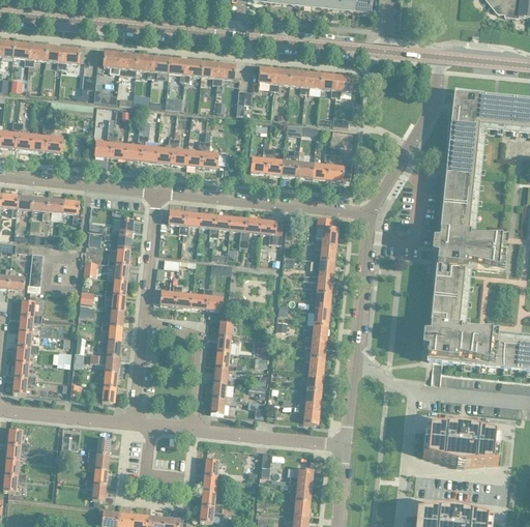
[(326,8),(326,0),(312,0),(312,6),(326,8)]
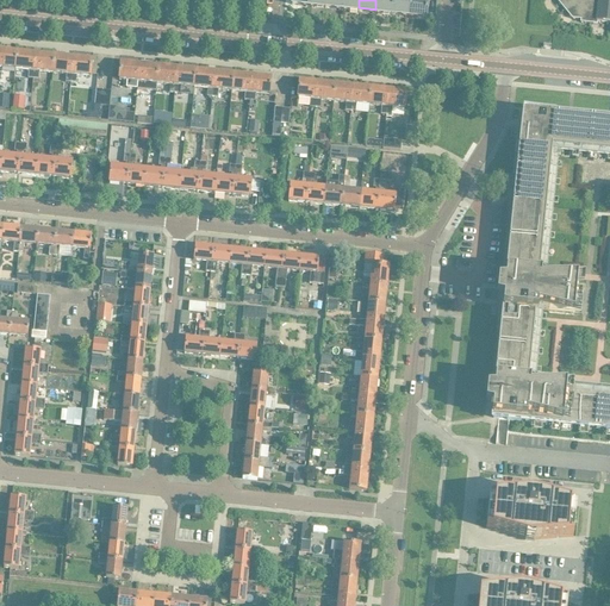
[(375,0),(375,10),(391,11),(392,0),(375,0)]
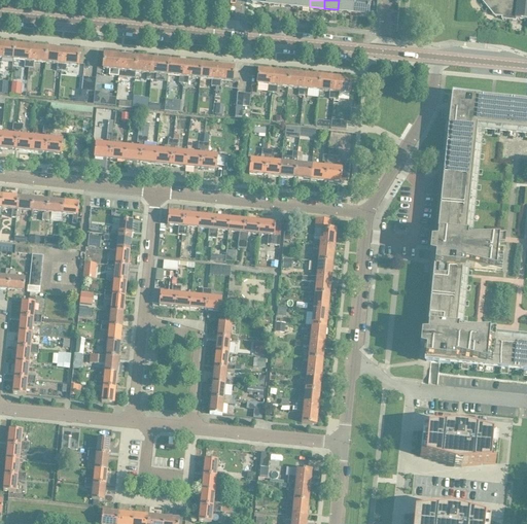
[(339,0),(338,9),(352,10),(353,0),(339,0)]
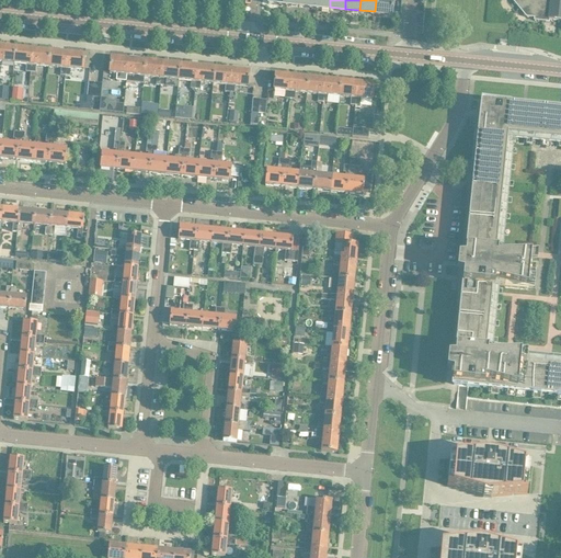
[(376,0),(375,11),(391,13),(392,0),(376,0)]
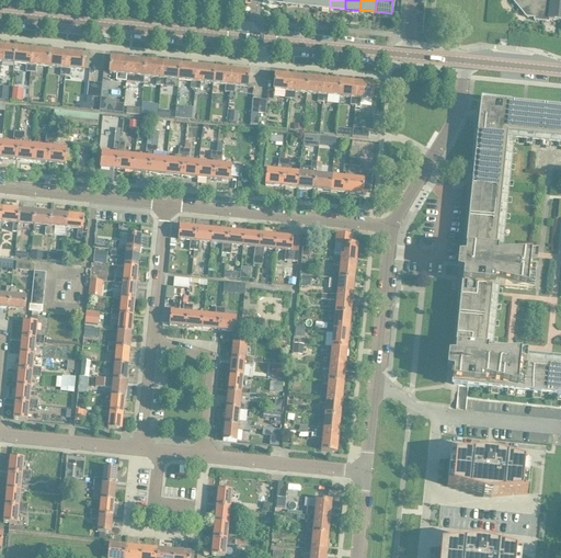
[(514,0),(526,14),(534,14),(534,18),(550,19),(550,16),(560,16),(560,0),(514,0)]
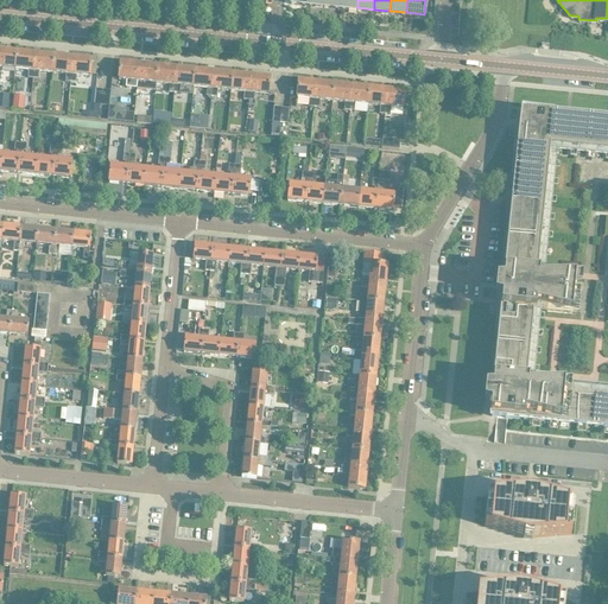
[(0,77),(1,71),(2,71),(2,68),(1,68),(1,64),(14,65),(17,49),(4,48),(0,46),(0,77)]
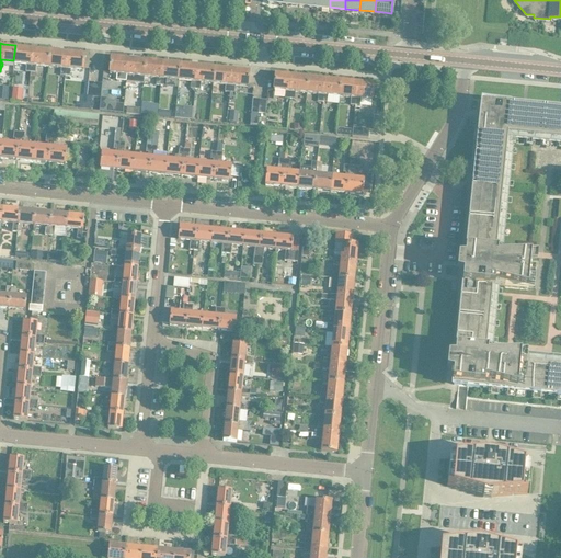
[(15,45),(13,60),(26,61),(25,66),(24,65),(24,68),(30,69),(32,47),(32,46),(26,46),(15,45)]
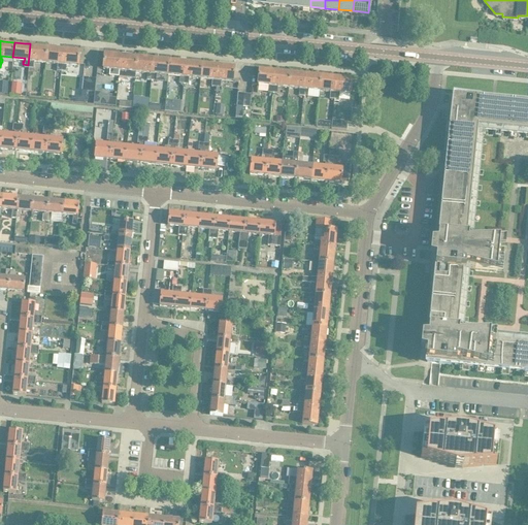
[(30,44),(28,65),(34,65),(34,63),(33,62),(34,59),(45,60),(46,45),(36,44),(30,43),(30,44)]
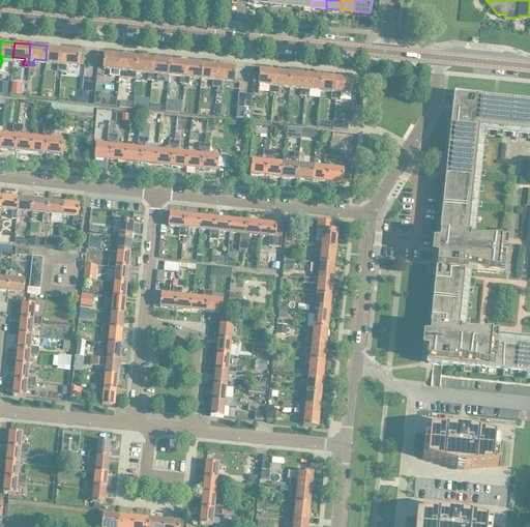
[(47,46),(46,60),(57,61),(57,65),(55,65),(55,68),(61,68),(63,49),(63,48),(57,47),(47,46)]
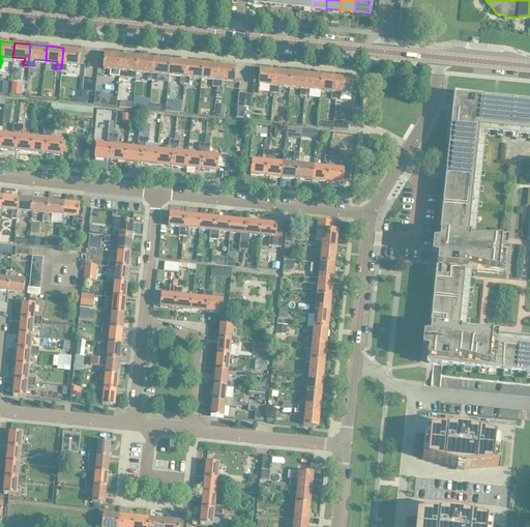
[(63,49),(61,68),(66,69),(67,66),(66,66),(66,62),(78,63),(80,49),(79,49),(69,48),(63,48),(63,49)]
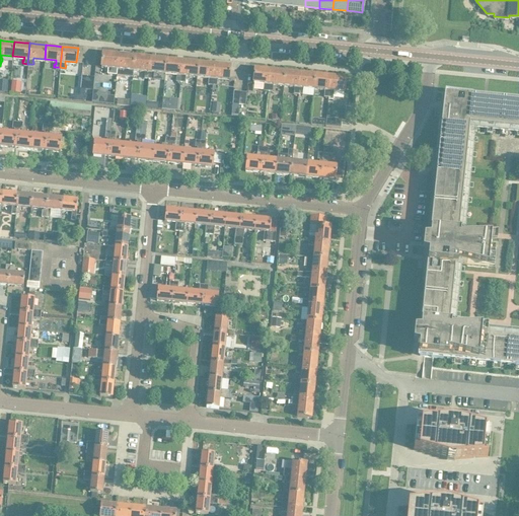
[(102,50),(100,65),(108,66),(108,72),(117,73),(119,53),(119,52),(113,52),(102,51),(102,50)]
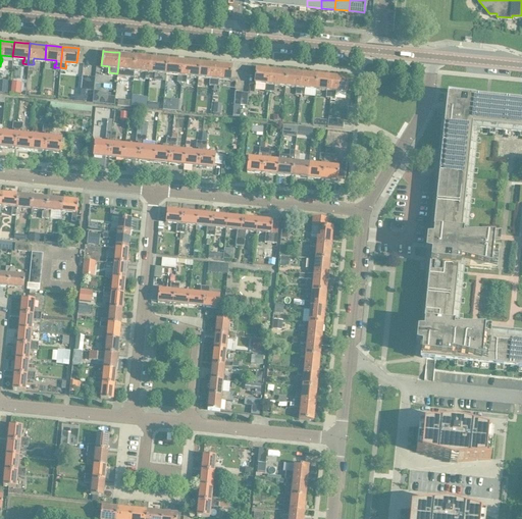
[(119,53),(117,73),(122,74),(133,75),(134,68),(135,54),(124,53),(119,52),(119,53)]
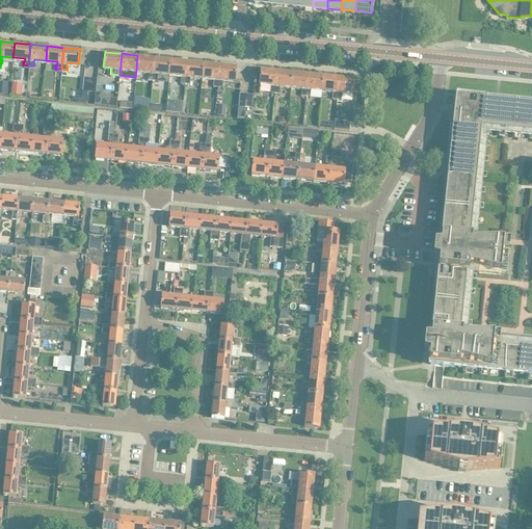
[(137,55),(136,70),(148,72),(148,75),(145,75),(145,78),(152,79),(154,57),(154,56),(149,56),(137,55)]
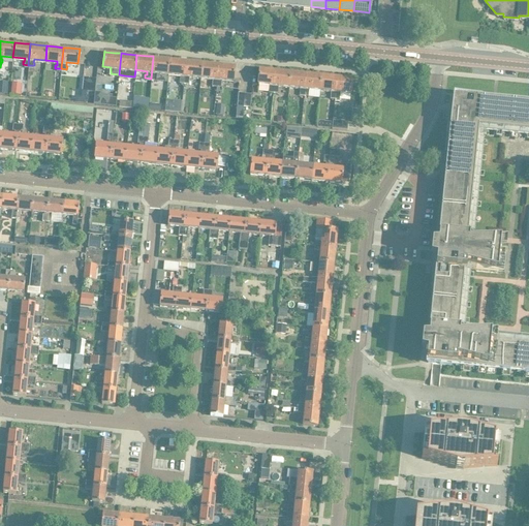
[(153,57),(151,79),(157,79),(157,75),(156,75),(156,72),(167,73),(169,58),(159,57),(153,56),(153,57)]
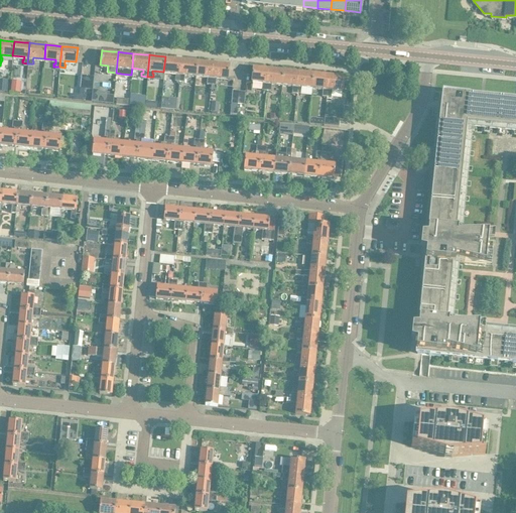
[(165,56),(163,72),(174,73),(174,76),(173,76),(173,79),(178,80),(180,59),(180,58),(175,57),(165,56)]
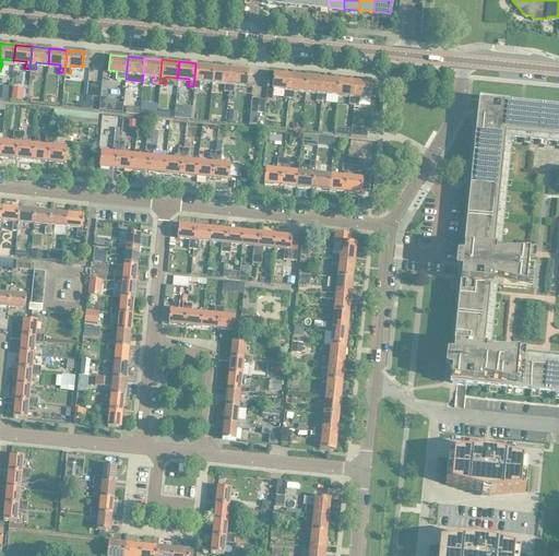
[(195,64),(193,86),(200,86),(200,83),(199,83),(199,80),(212,81),(213,64),(202,63),(195,63),(195,64)]
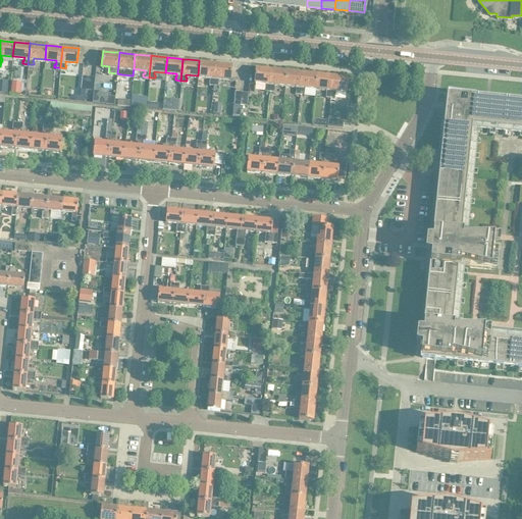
[(199,60),(198,75),(209,76),(209,81),(207,80),(207,83),(213,84),(215,63),(215,62),(210,61),(199,60)]
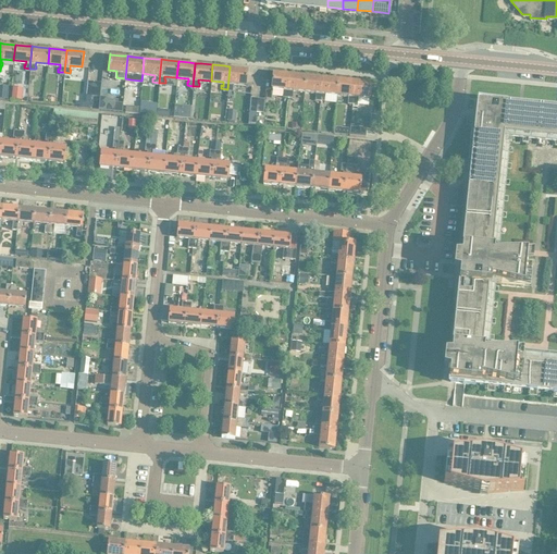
[(230,68),(227,89),(234,90),(234,86),(232,86),(233,83),(245,84),(247,68),(235,66),(230,66),(230,68)]
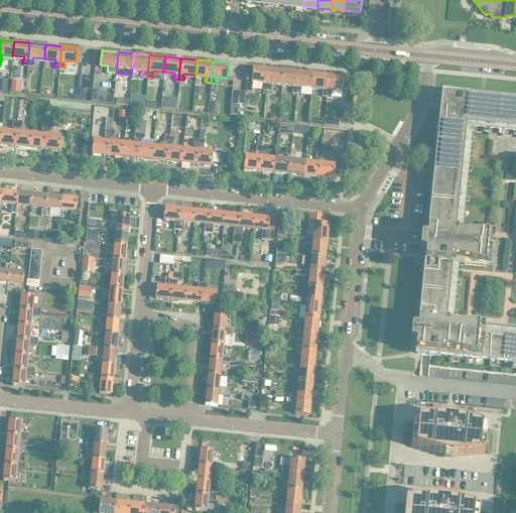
[(253,66),(251,80),(263,81),(262,85),(261,85),(261,88),(266,88),(268,68),(261,68),(261,67),(254,66),(253,66)]
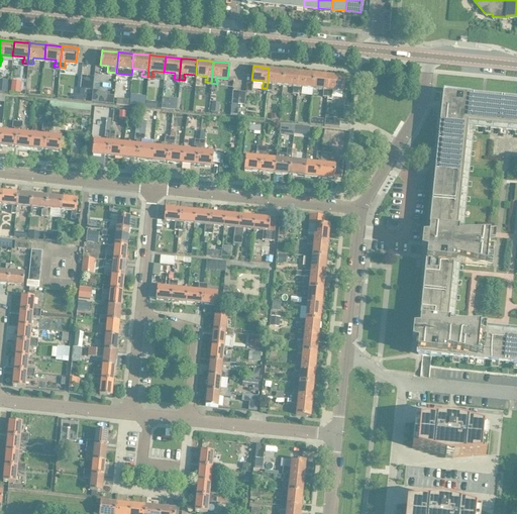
[(269,68),(267,88),(272,89),(273,86),(272,86),(272,82),(283,83),(284,69),(276,68),(276,69),(269,68)]
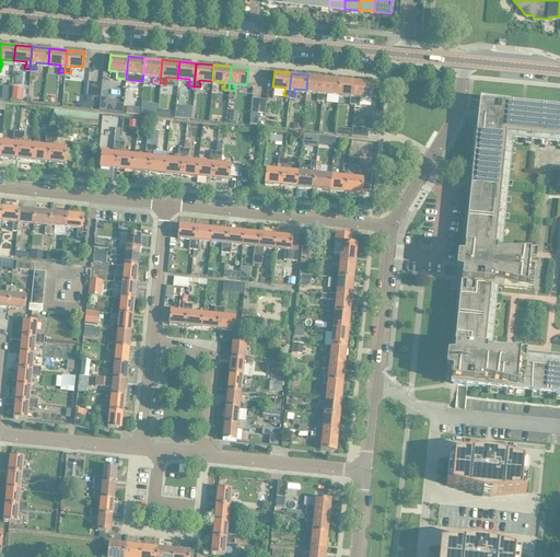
[(307,74),(306,90),(317,91),(317,95),(316,94),(315,99),(322,99),(324,77),(316,77),(316,76),(307,74)]
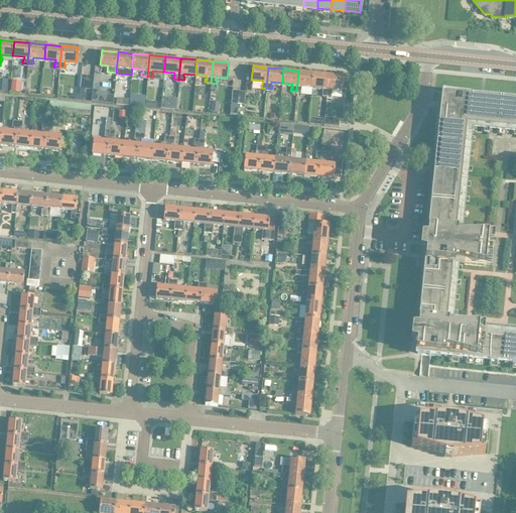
[(298,71),(296,91),(302,92),(302,89),(301,88),(301,85),(311,86),(313,72),(305,71),(305,72),(298,71)]
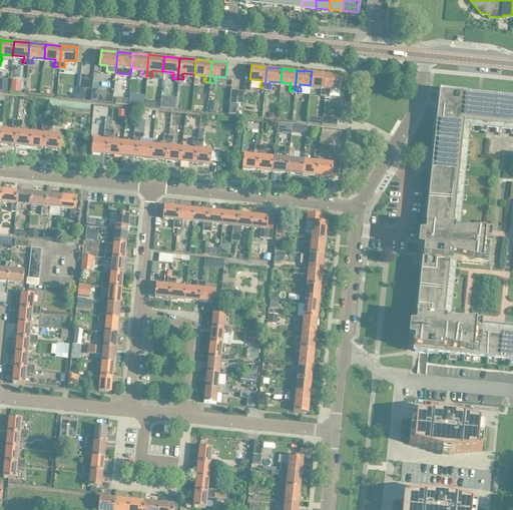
[(312,71),(310,85),(321,86),(321,90),(319,90),(319,92),(325,93),(327,74),(322,73),(322,72),(312,71)]
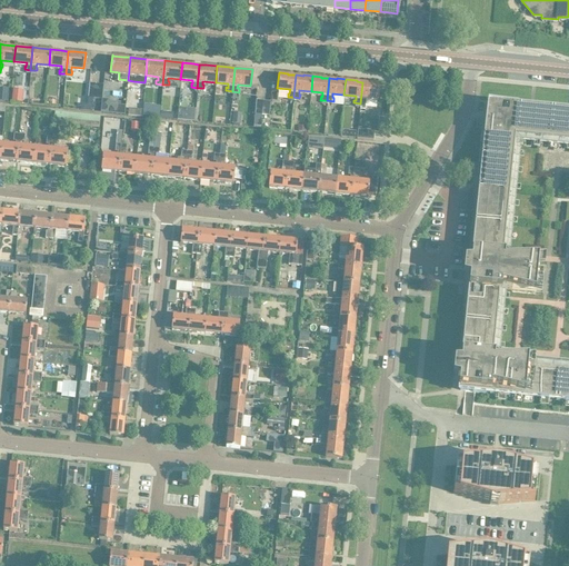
[(362,82),(360,103),(377,105),(377,98),(379,82),(378,82),(369,81),(369,82),(362,82)]
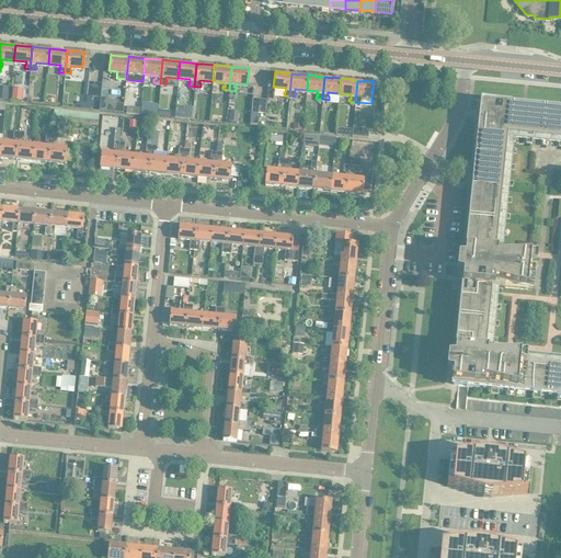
[(22,88),(12,87),(11,97),(21,98),(22,88)]
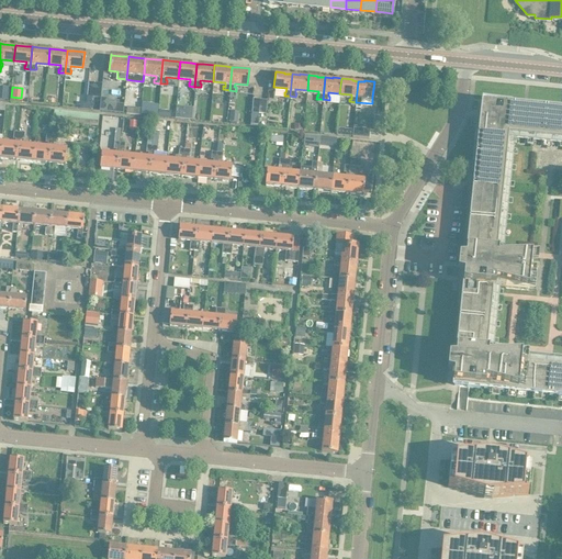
[(111,109),(123,110),(124,101),(112,100),(111,109)]
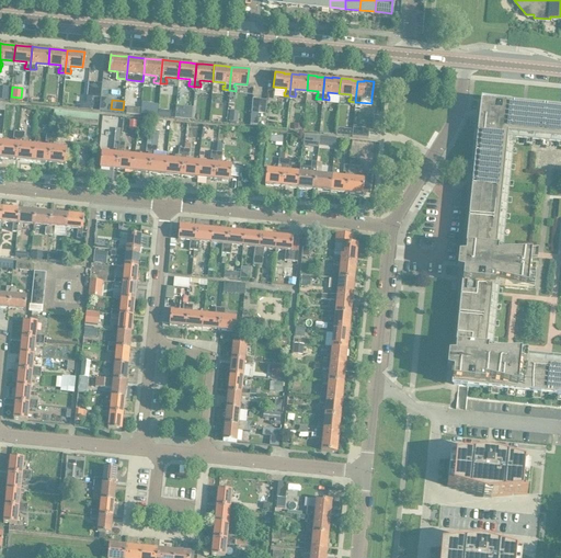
[(453,379),(453,382),(466,383),(482,385),(499,386),(515,388),(531,389),(548,391),(560,393),(560,363),(484,356),(492,280),(499,282),(504,283),(526,285),(529,258),(507,255),(494,255),(506,137),(507,132),(560,137),(560,107),(560,109),(544,106),(527,105),(511,103),(481,100),(478,134),(477,150),(474,167),(473,183),(471,200),(470,216),(468,232),(466,248),(465,264),(462,281),(461,297),(459,314),(458,330),(456,346),(455,363),(453,379)]
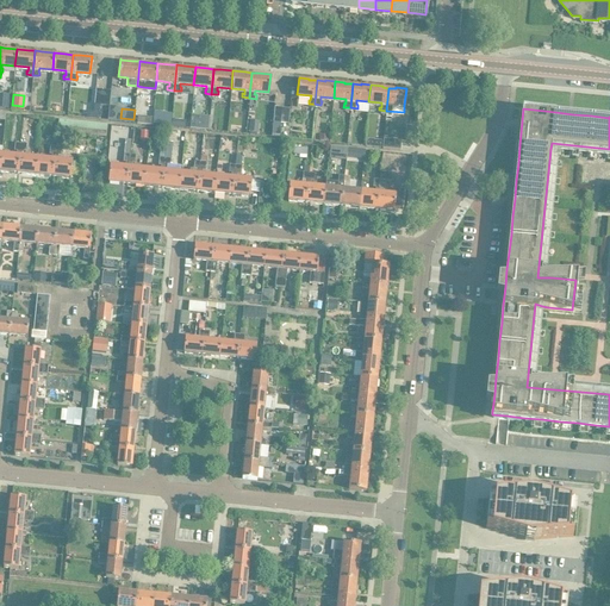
[(190,125),(198,125),(199,112),(191,111),(190,125)]
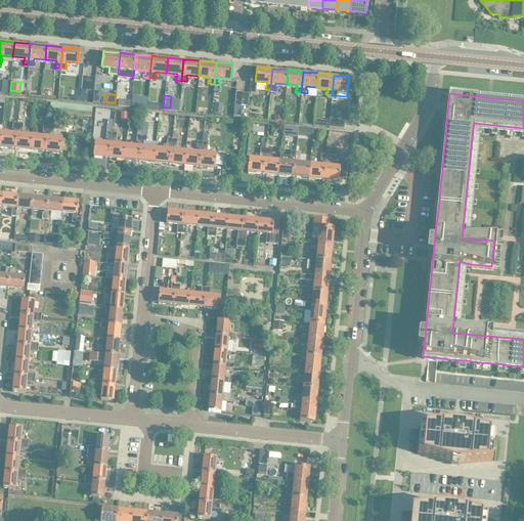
[(221,112),(222,101),(214,100),(213,111),(221,112)]
